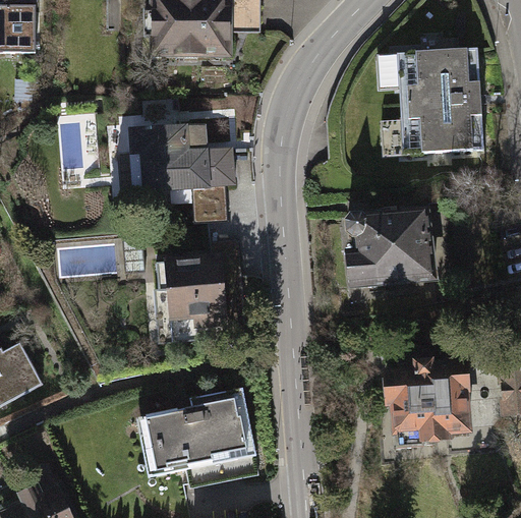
[(0,0),(0,50),(33,51),(32,0),(0,0)]
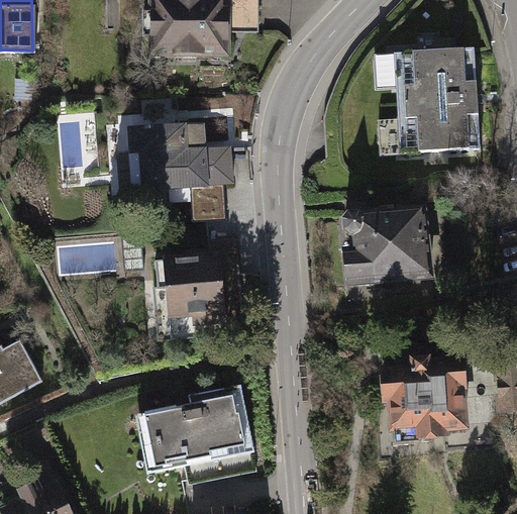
[(257,33),(255,0),(137,0),(140,60),(225,61),(225,33),(257,33)]
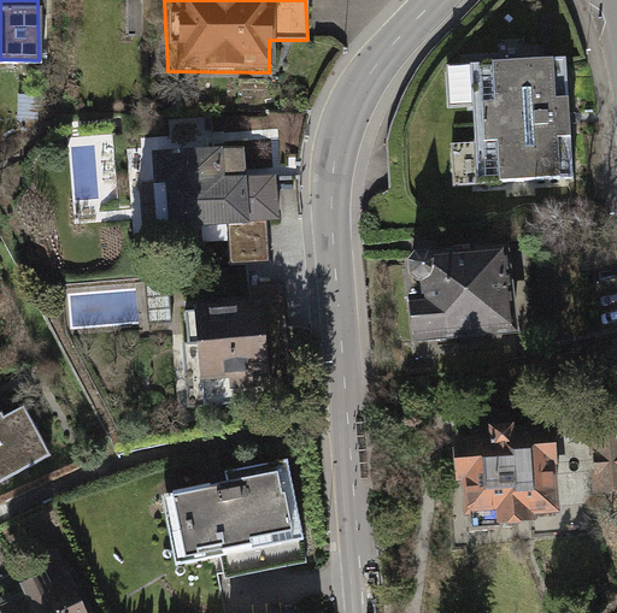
[(566,63),(462,65),(465,181),(570,178),(566,63)]
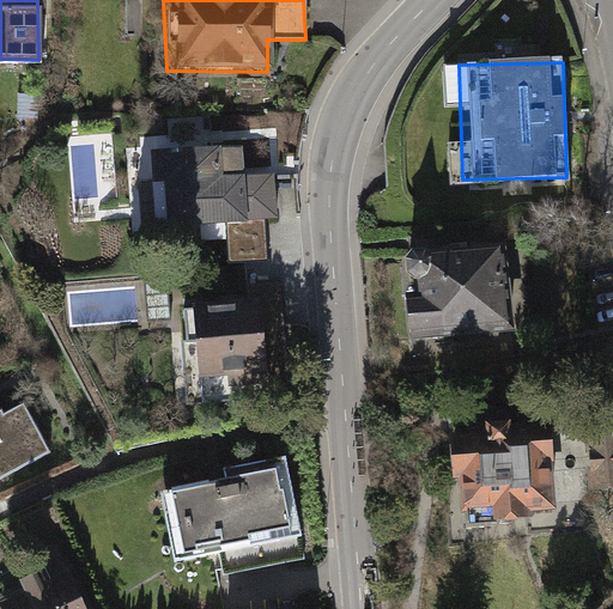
[(241,146),(155,152),(156,177),(151,177),(155,223),(225,218),(229,261),(269,259),(266,215),(275,214),(273,172),(243,175),(241,146)]
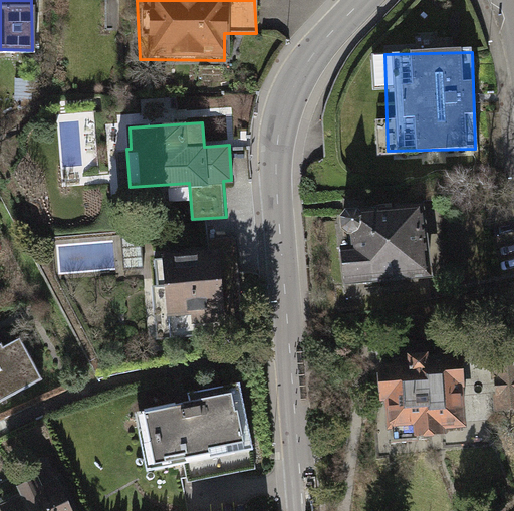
[(432,267),(425,203),(348,210),(352,246),(340,247),(343,276),(432,267)]
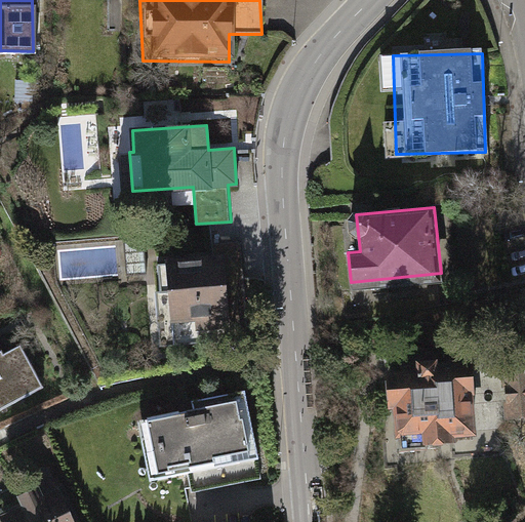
[(213,259),(158,264),(159,289),(163,291),(164,309),(156,309),(159,345),(184,343),(182,317),(197,316),(198,325),(227,323),(228,342),(246,340),(240,240),(212,241),(213,259)]
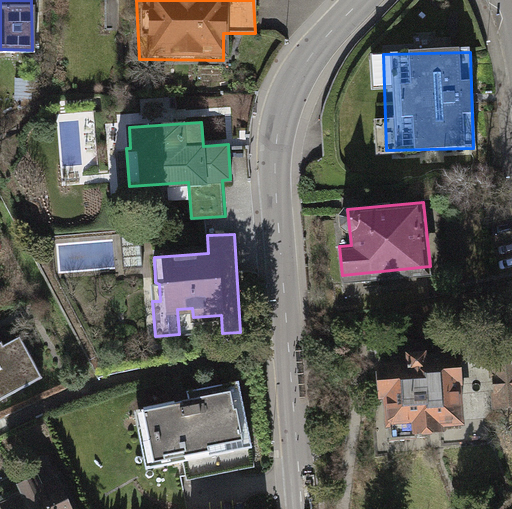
[(0,395),(40,374),(19,336),(3,345),(1,341),(0,341),(0,395)]
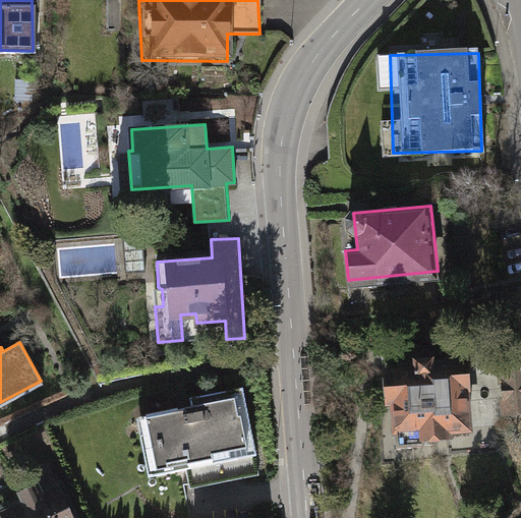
[(459,363),(372,369),(379,450),(464,444),(459,363)]
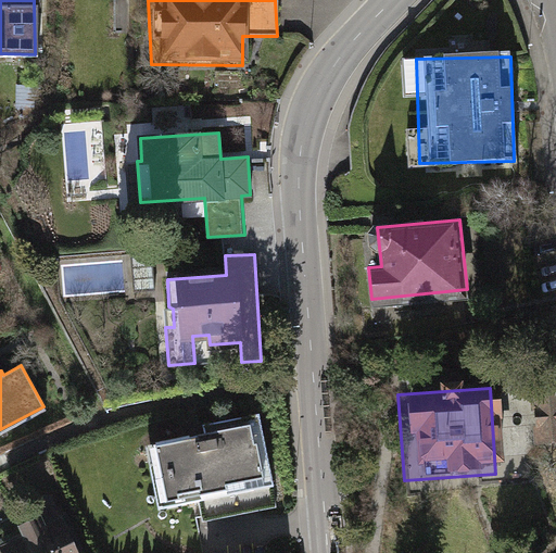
[(555,393),(529,396),(532,450),(555,448),(555,393)]
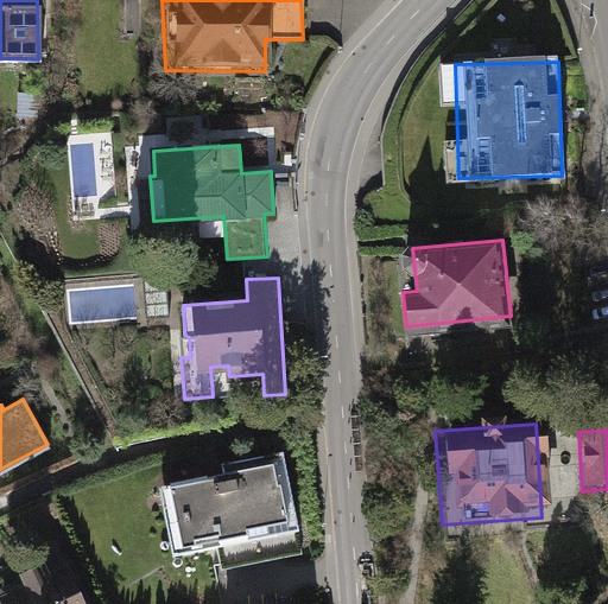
[(185,526),(178,527),(183,552),(221,545),(225,560),(301,546),(301,533),(284,450),(249,457),(249,468),(216,475),(214,490),(179,497),(185,526)]
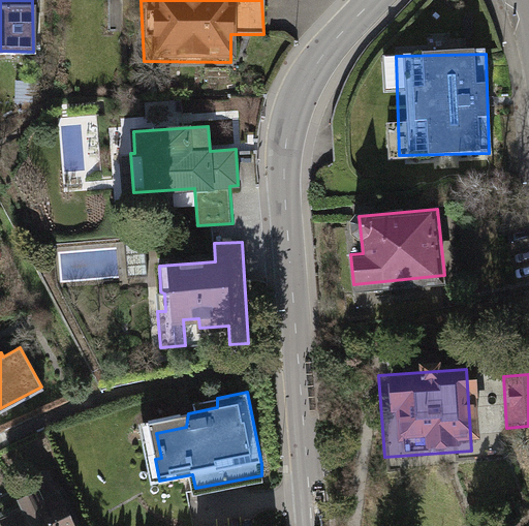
[(25,508),(3,519),(6,525),(71,525),(57,495),(41,501),(38,493),(22,501),(25,508)]
